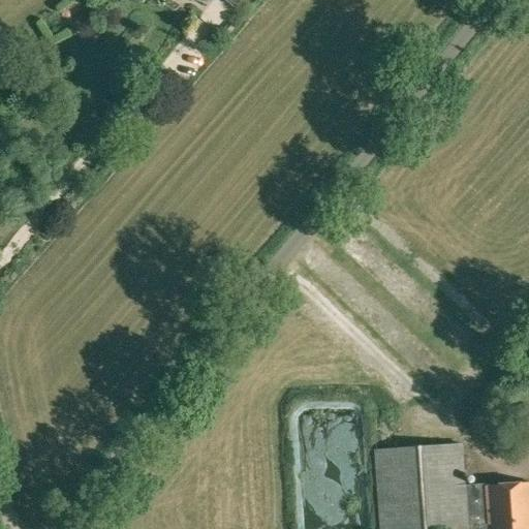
[(165,86),(165,87),(165,88),(165,89),(166,90),(166,91),(167,92),(168,93),(169,93),(169,94),(170,94),(172,94),(173,94),(173,95),(174,95),(175,94),(176,94),(177,94),(178,93),(179,93),(180,92),(181,91),(181,90),(182,89),(182,88),(182,87),(182,86),(182,85),(182,84),(181,83),(181,82),(180,81),(179,80),(178,79),(177,79),(176,78),(175,78),(174,78),(173,78),(172,78),(170,79),(169,79),(168,80),(167,81),(166,82),(166,83),(165,84),(165,85),(165,86)]
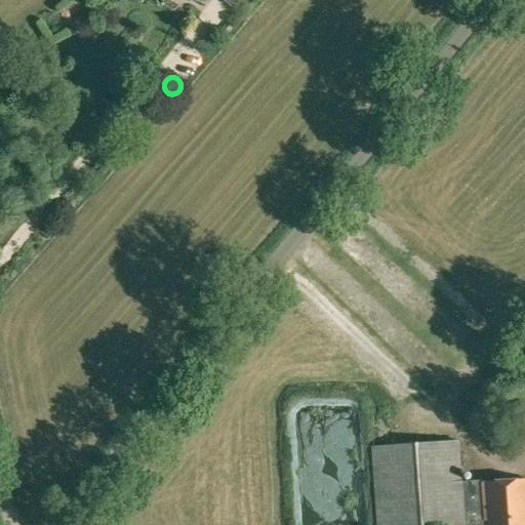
[(524,427),(524,403),(511,410),(520,430),(524,427)]
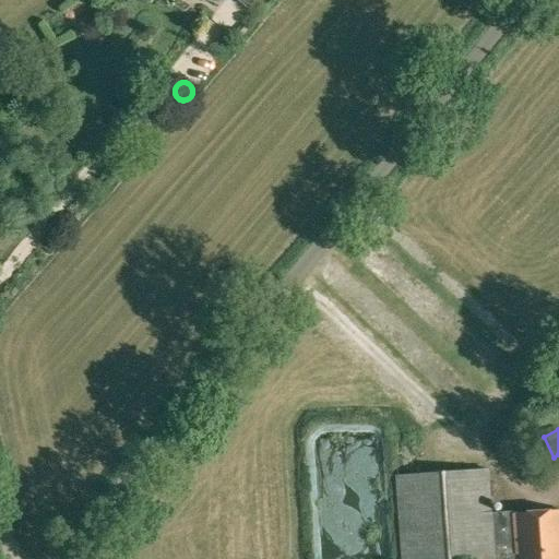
[(490,512),(487,468),(394,476),(401,558),(558,558),(558,510),(512,514),(511,511),(490,512)]
